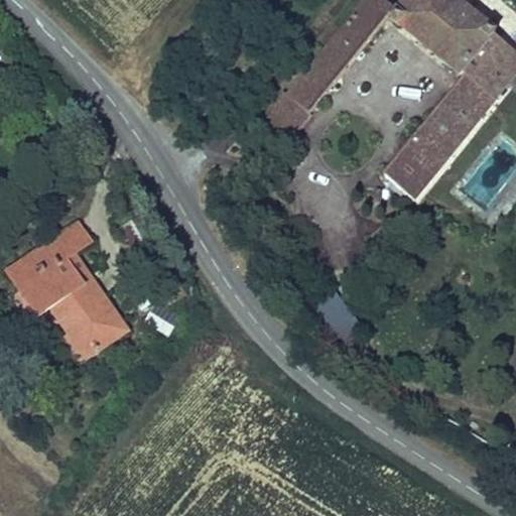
[(391,17),(398,9),(387,0),(365,0),(309,68),(290,91),(287,89),(260,121),(287,143),(391,17)]
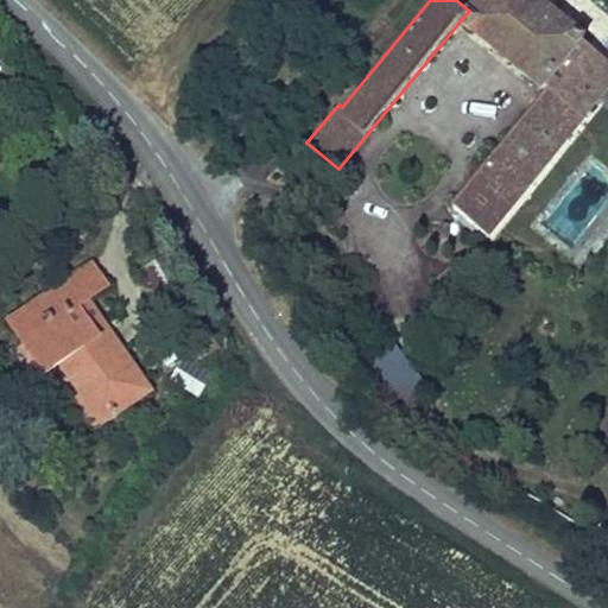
[(594,35),(551,0),(477,0),(469,11),(461,20),(548,90),(491,160),(529,191),(607,93),(607,55),(589,39),(594,35)]
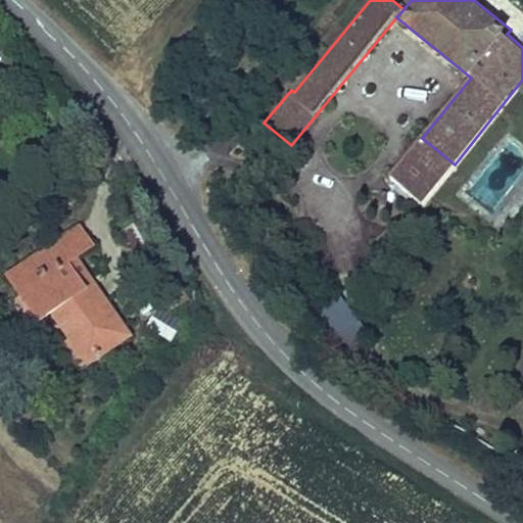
[(390,176),(423,202),(455,164),(422,138),(390,176)]
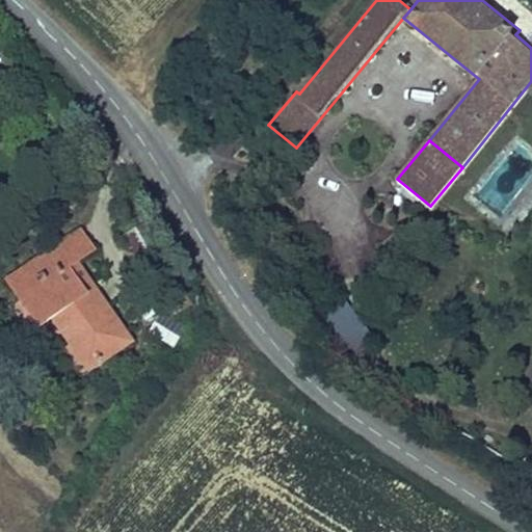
[(483,184),(474,201),(501,215),(510,200),(483,184)]
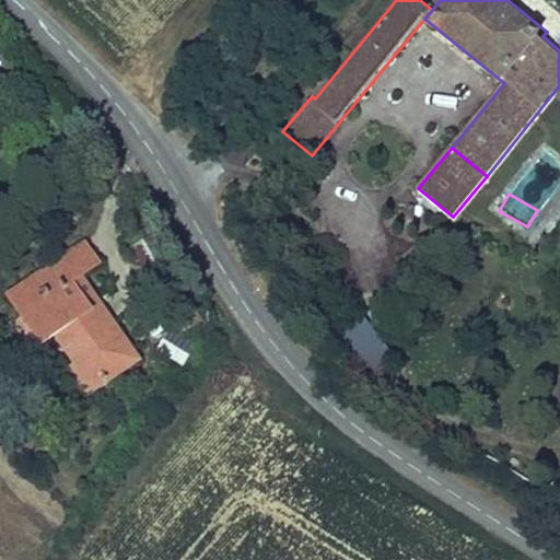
[(60,257),(38,272),(53,293),(21,315),(43,346),(56,337),(76,365),(95,394),(144,360),(84,273),(102,261),(85,238),(60,257)]
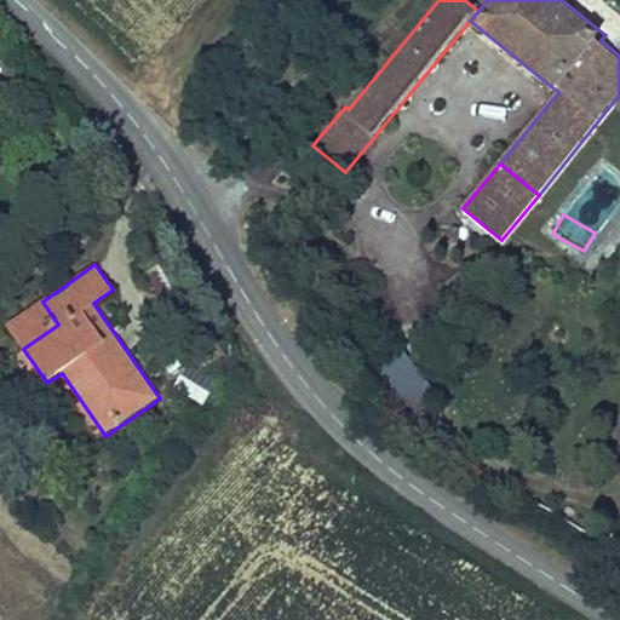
[(58,325),(42,302),(7,326),(23,349),(58,325)]
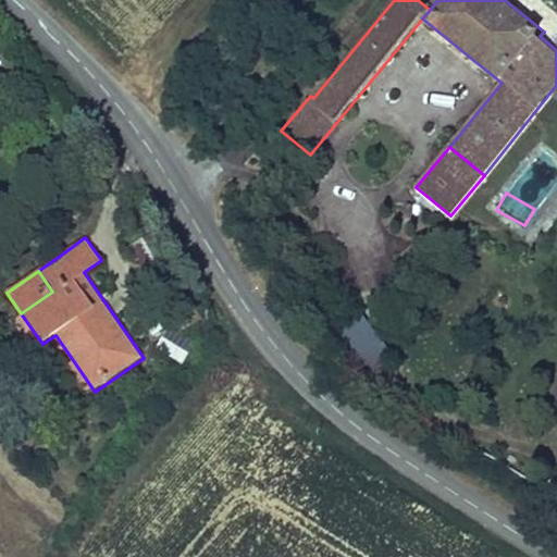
[(171,335),(162,357),(187,366),(195,345),(171,335)]
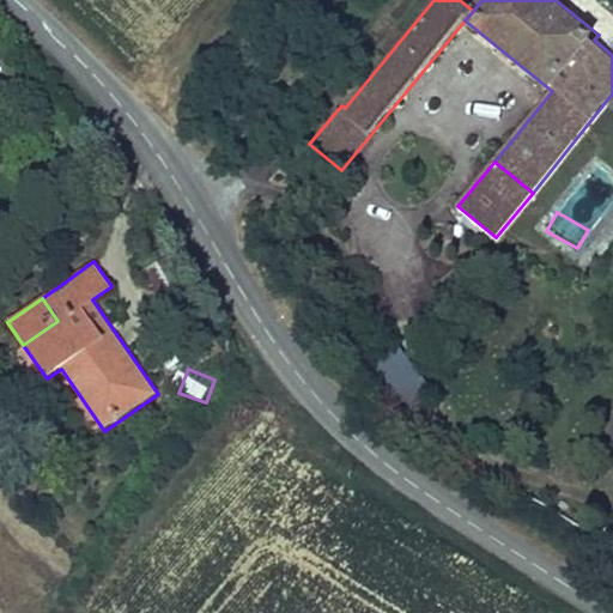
All buildings are outlined.
